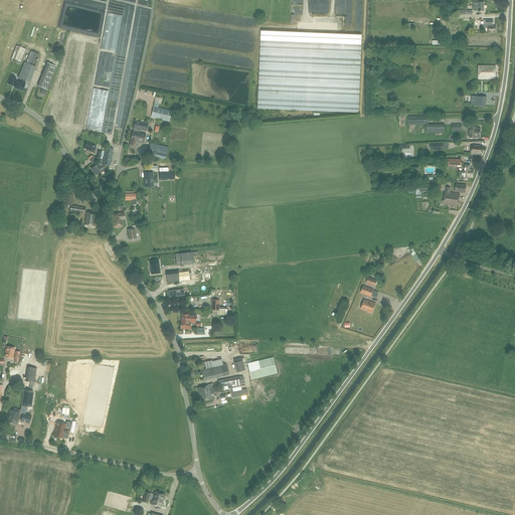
[(484,11),(484,2),(478,2),(475,2),(475,11),(478,11),(484,11)]
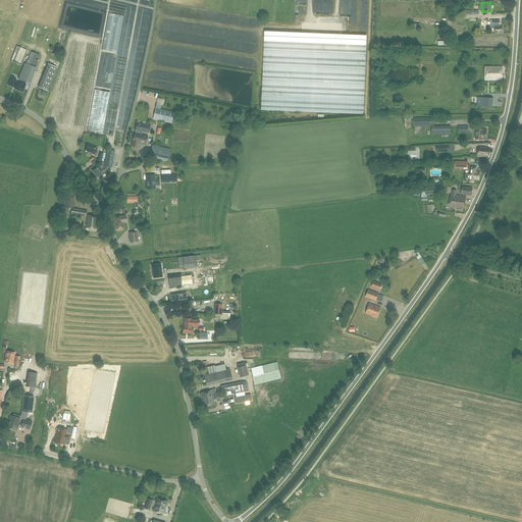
[(117,51),(121,15),(106,13),(102,49),(117,51)]
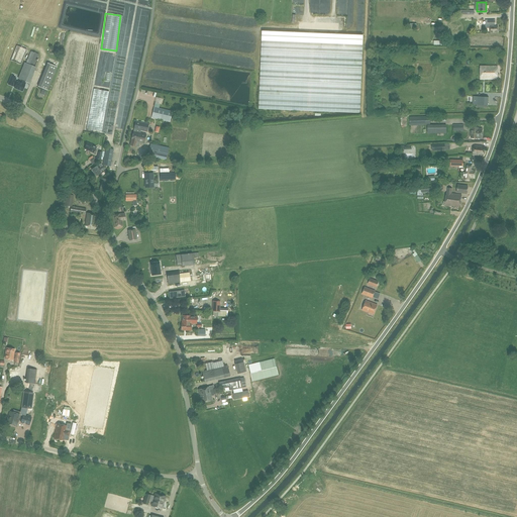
[(498,26),(493,26),(493,19),(488,20),(488,26),(489,26),(490,32),(498,32),(498,26)]
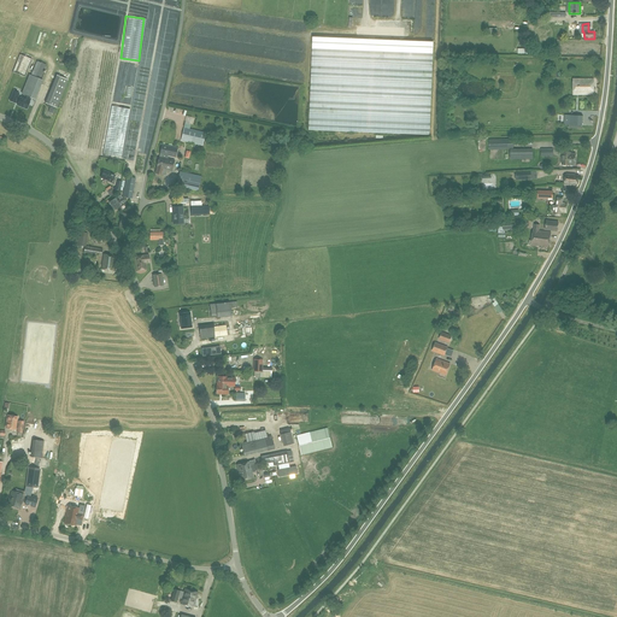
[(434,42),(313,37),(310,130),(430,135),(434,42)]
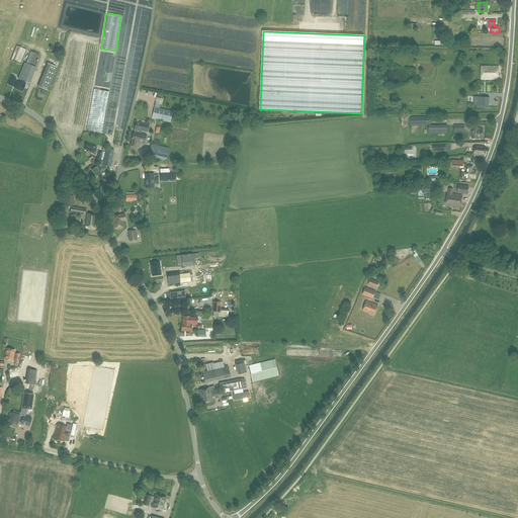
[(10,61),(21,65),(27,50),(16,46),(10,61)]
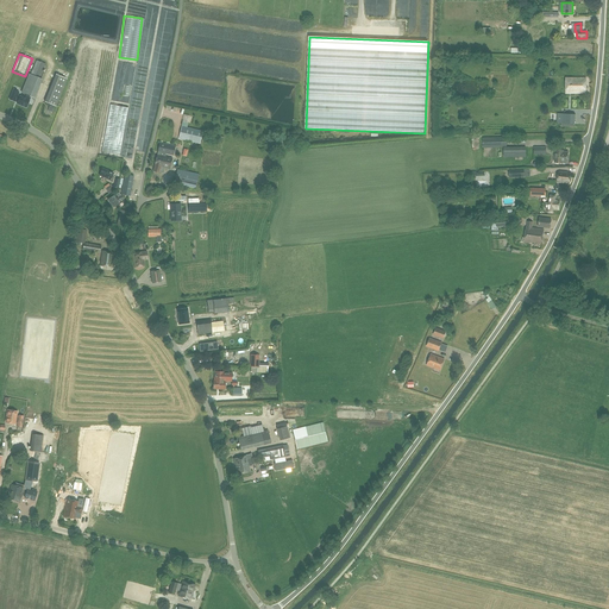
[(36,61),(31,74),(29,74),(22,93),(35,99),(43,80),(39,79),(45,64),(36,61)]
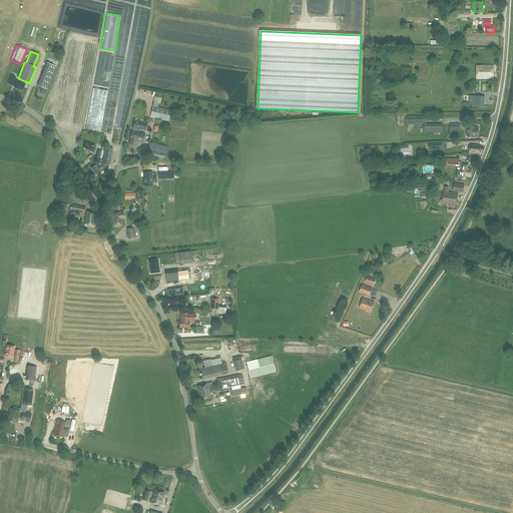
[(47,90),(56,66),(47,62),(37,86),(47,90)]
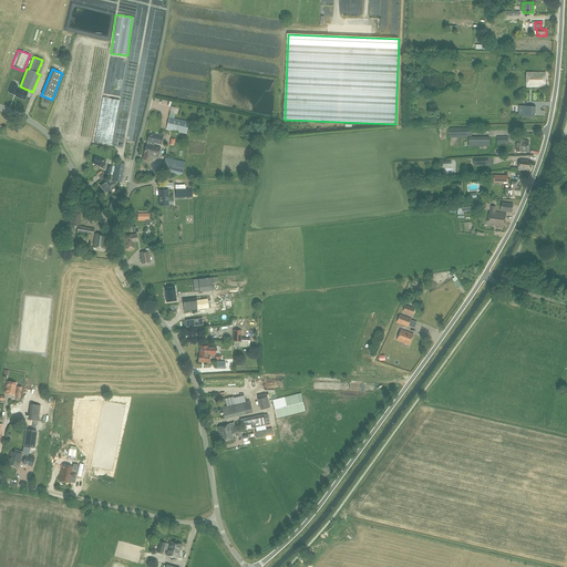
[(545,73),(527,73),(527,86),(545,86),(545,73)]
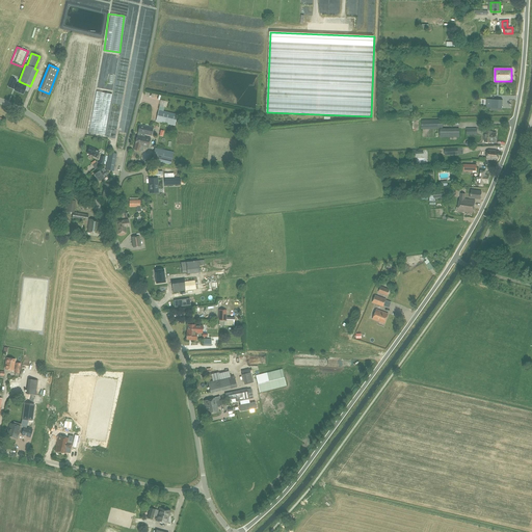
[(17,84),(15,90),(23,94),(25,87),(26,85),(23,84),(22,86),(17,84)]
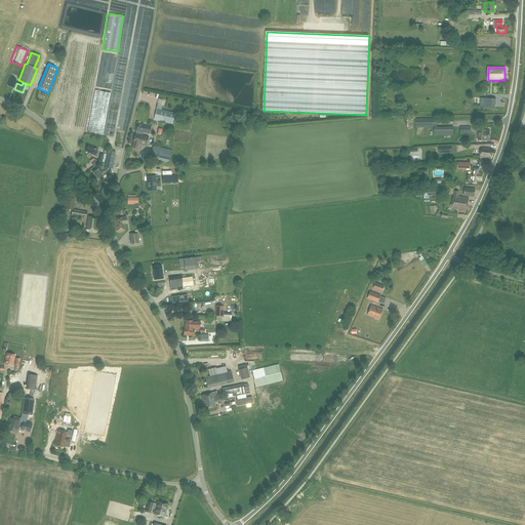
[(99,114),(105,115),(109,93),(104,92),(104,96),(102,96),(99,105),(101,105),(99,110),(96,109),(96,112),(99,112),(99,114)]
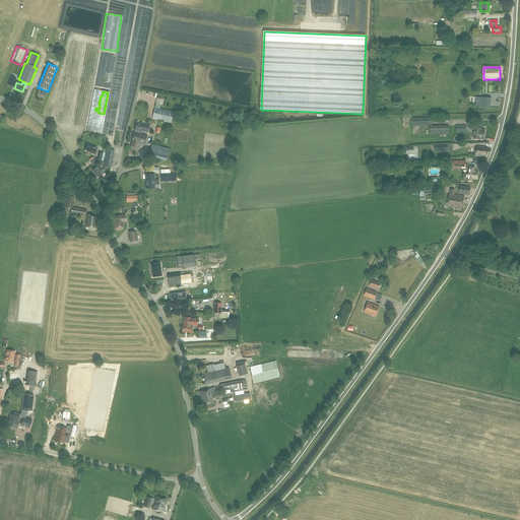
[(492,99),(476,98),(475,106),(491,107),(492,99)]
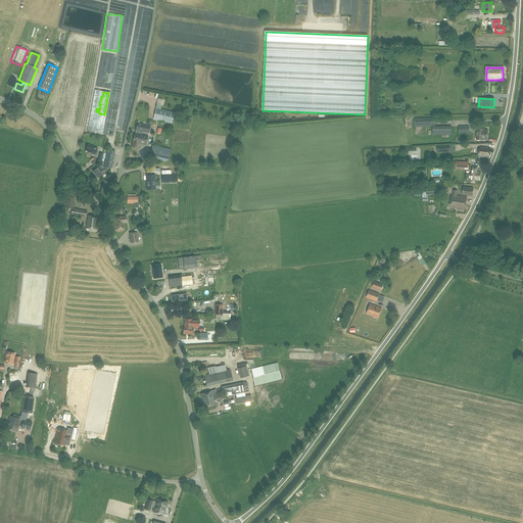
[(174,112),(156,108),(153,120),(172,124),(174,112)]
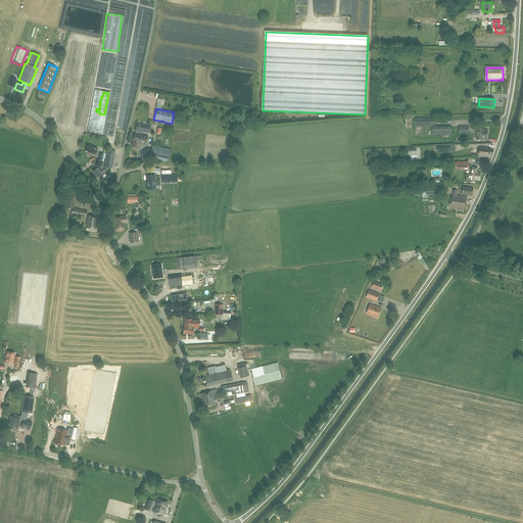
[(415,127),(432,127),(432,134),(436,134),(436,139),(442,139),(442,137),(452,137),(452,126),(435,127),(435,117),(415,119),(415,127)]
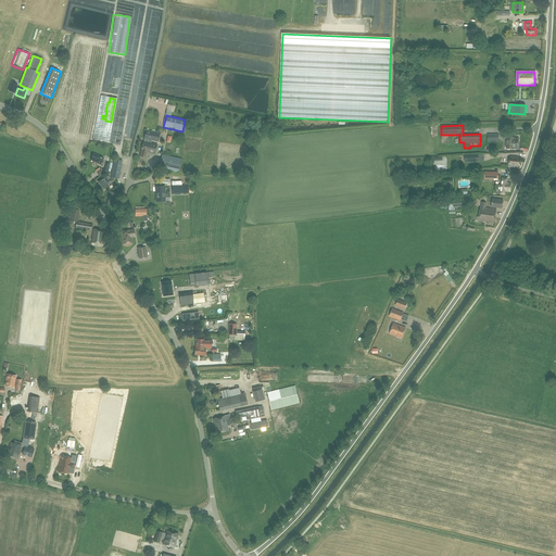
[(156,144),(151,143),(151,140),(158,141),(160,134),(146,130),(140,156),(146,158),(147,152),(154,154),(156,144)]
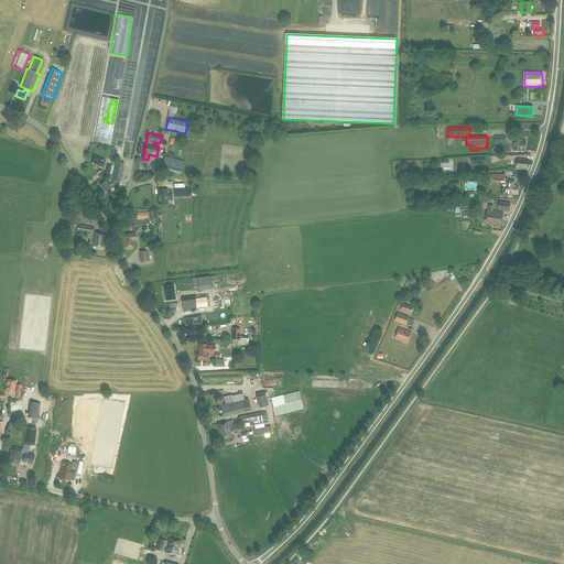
[(514,139),(513,151),(521,151),(524,151),(525,140),(521,140),(514,139)]
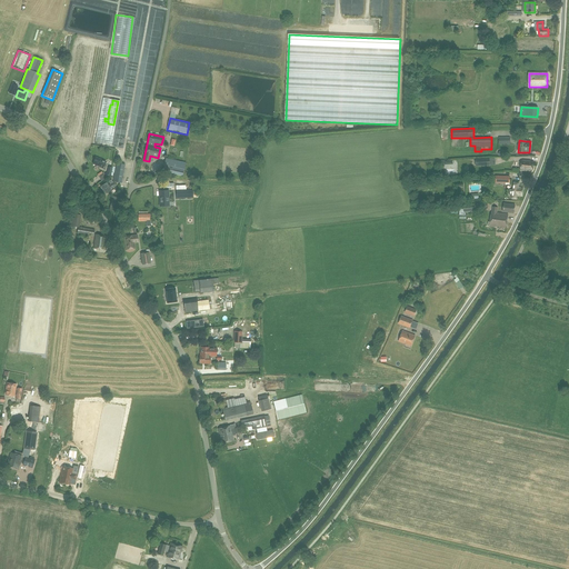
[(168,173),(182,176),(185,162),(173,160),(173,158),(167,156),(166,158),(162,175),(167,176),(168,173)]
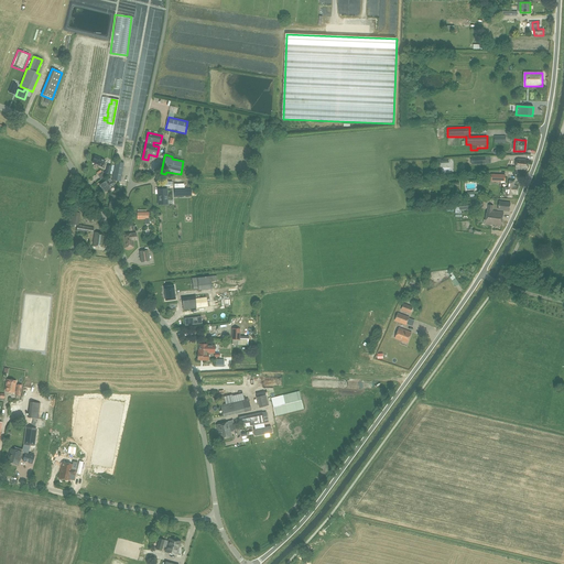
[(106,164),(104,163),(105,161),(95,156),(91,162),(101,166),(104,167),(106,164)]
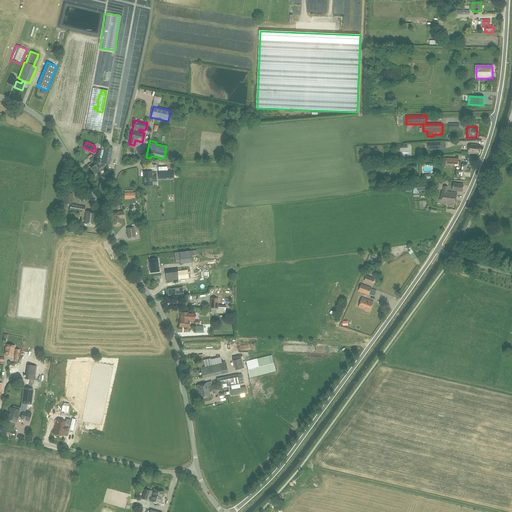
[(468,153),(478,154),(479,145),(469,144),(468,153)]
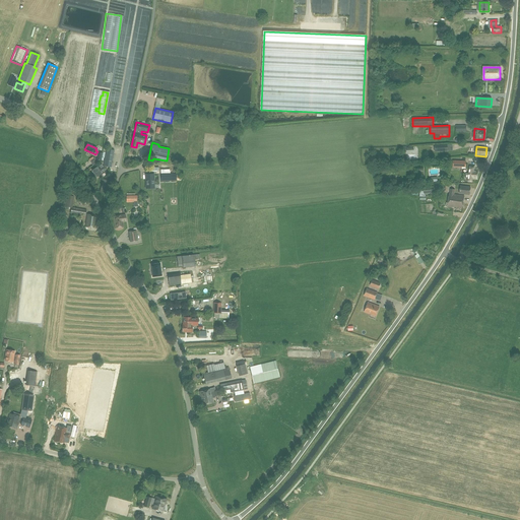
[(112,168),(114,150),(107,149),(104,166),(112,168)]
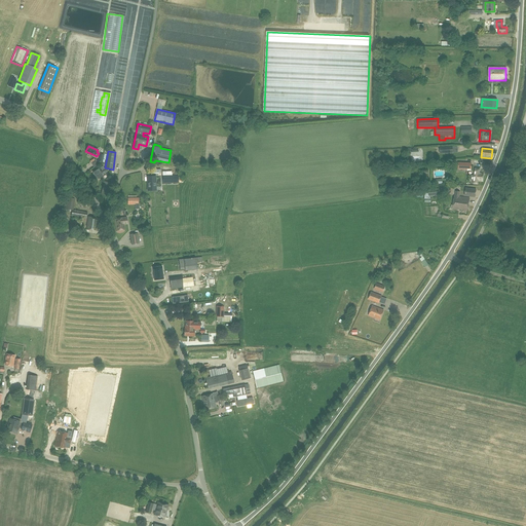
[(102,176),(107,172),(105,168),(103,166),(101,167),(102,171),(100,172),(98,170),(94,173),(98,179),(102,176)]
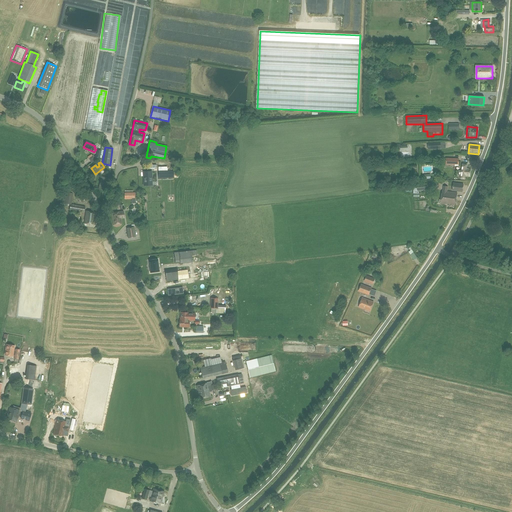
[(158,178),(174,178),(173,171),(167,171),(167,167),(166,167),(166,164),(158,164),(158,178)]
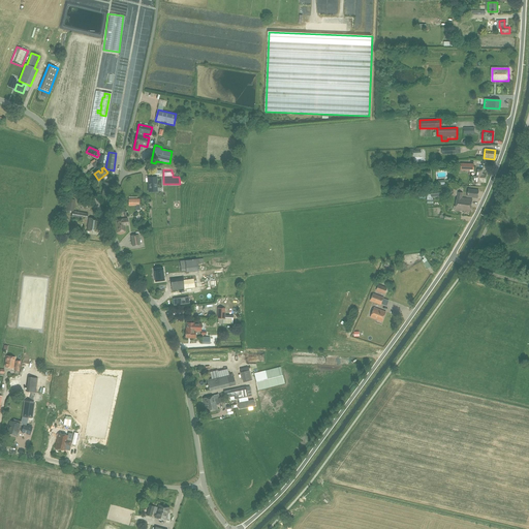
[(477,169),(477,174),(476,174),(475,185),(480,185),(480,182),(486,183),(487,175),(483,175),(483,169),(477,169)]
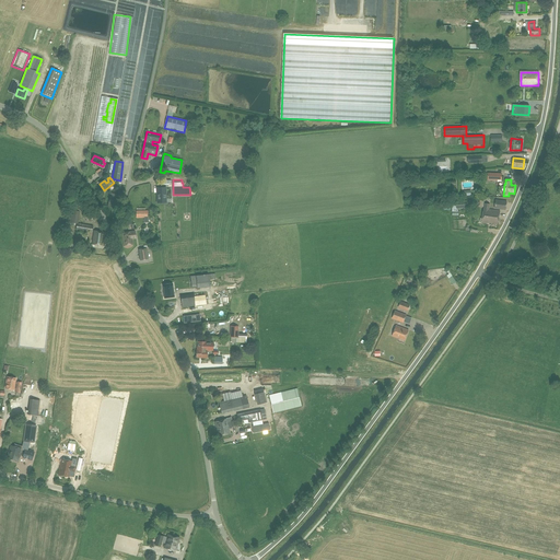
[(116,209),(119,195),(111,194),(107,207),(116,209)]
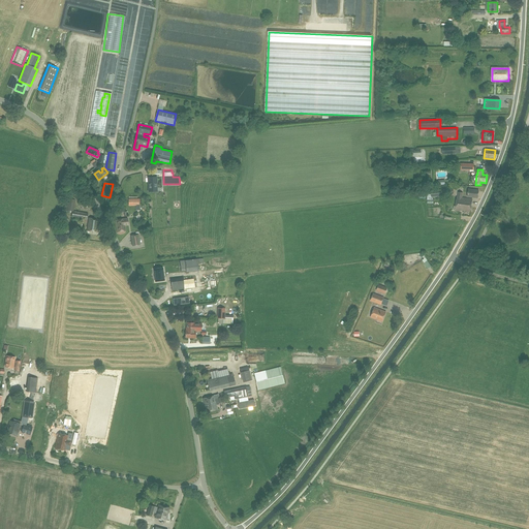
[(434,197),(454,194),(453,188),(433,191),(434,197)]
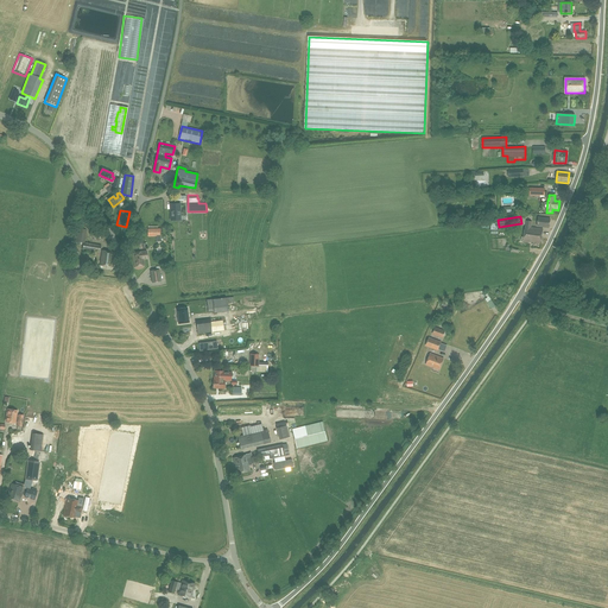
[(549,228),(550,219),(538,217),(537,227),(549,228)]
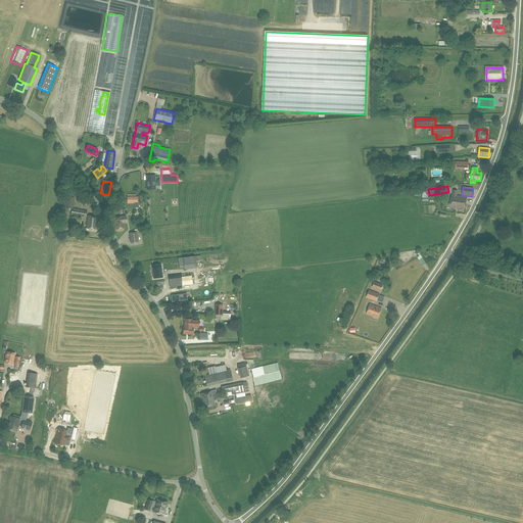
[(467,197),(456,195),(457,193),(457,190),(453,189),(449,207),(465,209),(467,197)]
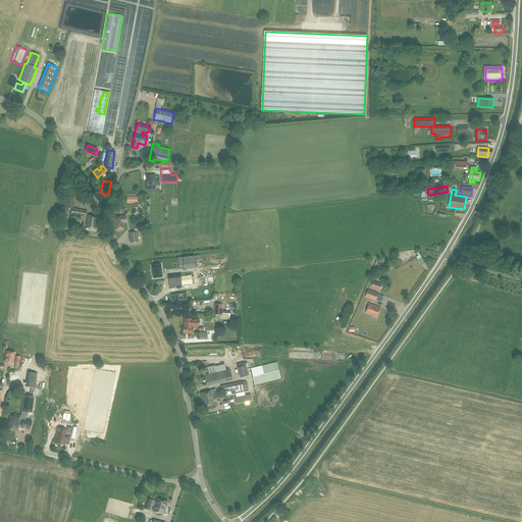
[(70,215),(86,217),(87,211),(72,208),(74,198),(73,197),(73,195),(69,194),(68,197),(65,196),(63,207),(71,208),(70,215)]
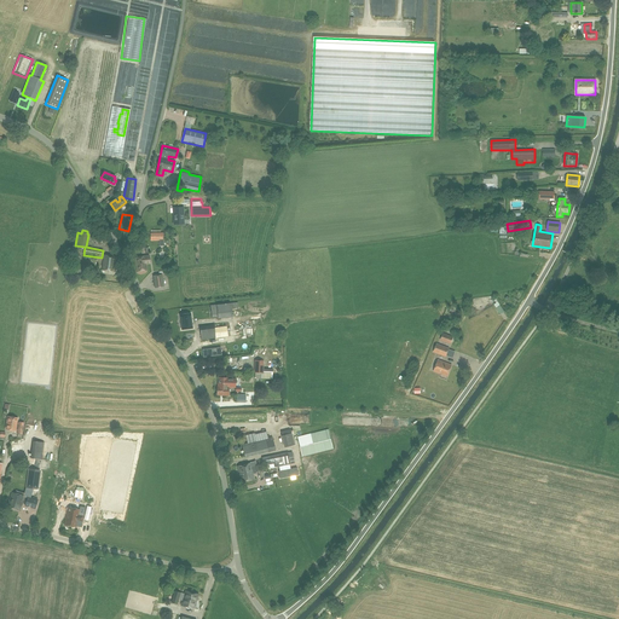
[(114,272),(116,258),(104,255),(102,270),(114,272)]
